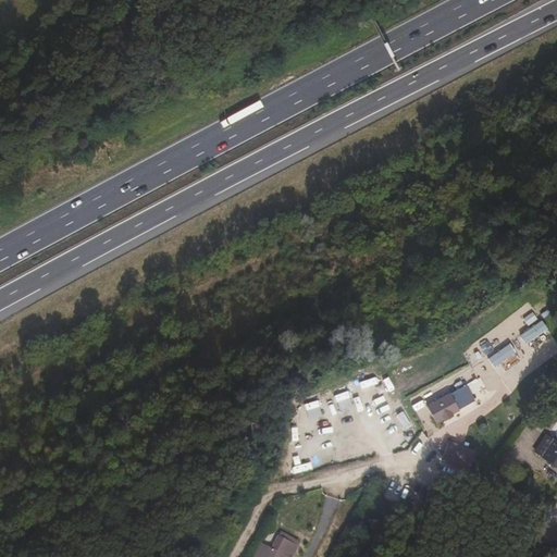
[(543,321),(521,332),(527,343),(548,332),(543,321)]
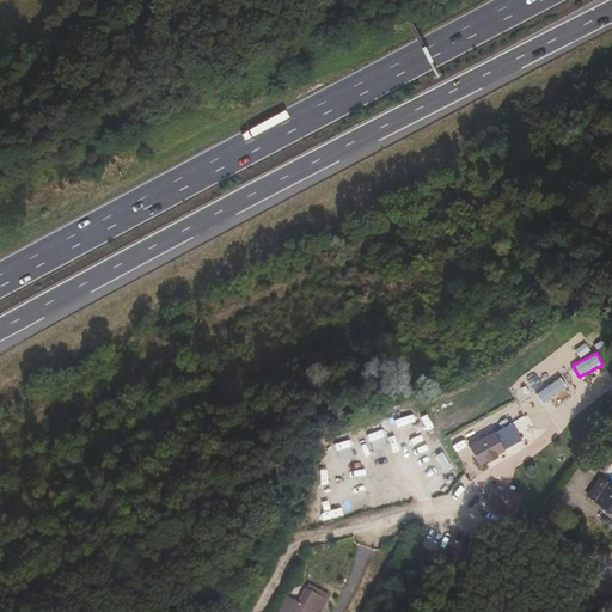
[(560,383),(536,396),(542,405),(564,393),(560,383)]
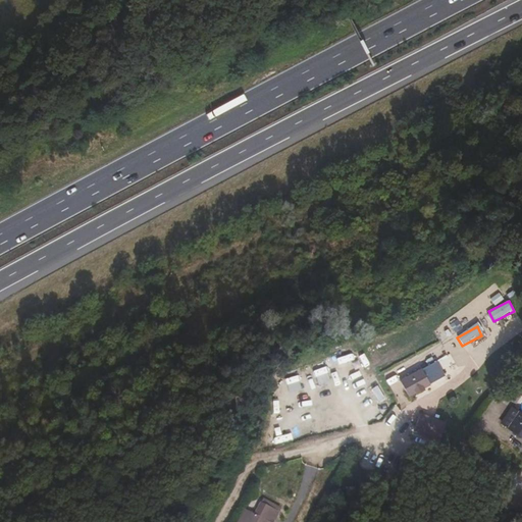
[(343,357),(350,372),(361,368),(354,352),(343,357)]
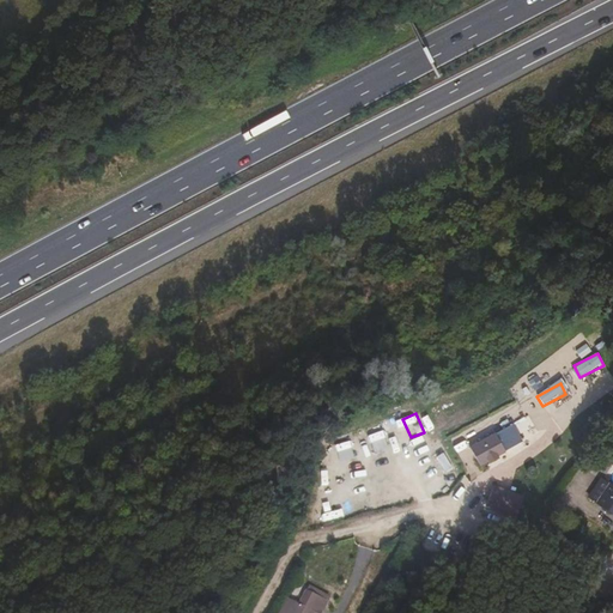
[(516,423),(496,434),(504,450),(525,438),(516,423)]
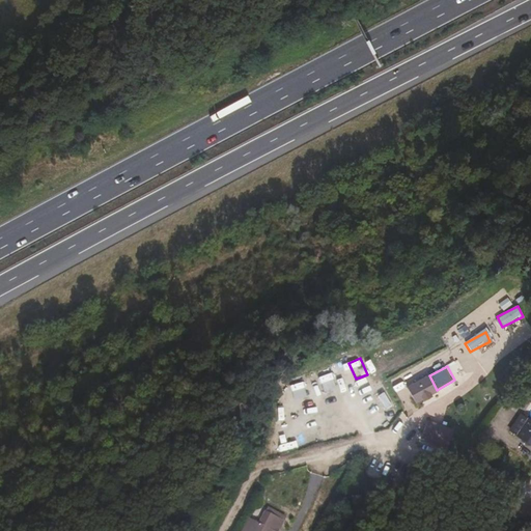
[(426,376),(407,387),(415,401),(435,391),(426,376)]
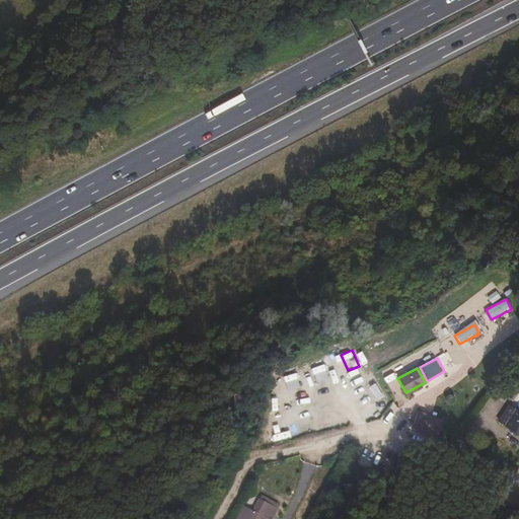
[(448,416),(429,406),(424,415),(443,425),(448,416)]
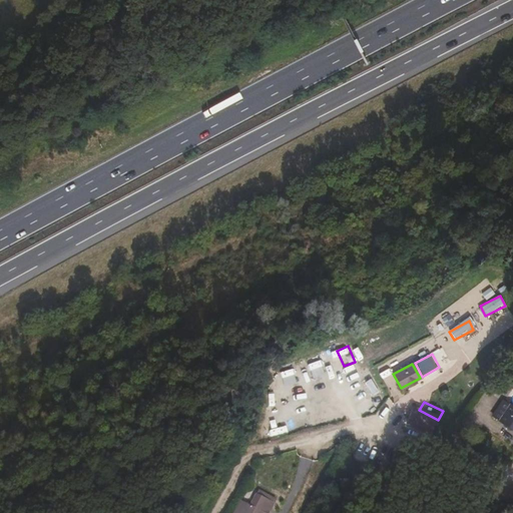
[(334,405),(322,408),(326,423),(337,420),(334,405)]
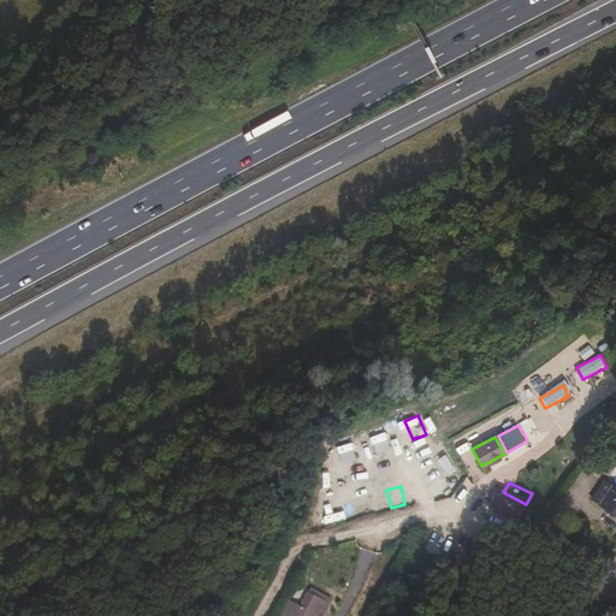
[(353,490),(339,492),(343,510),(356,508),(353,490)]
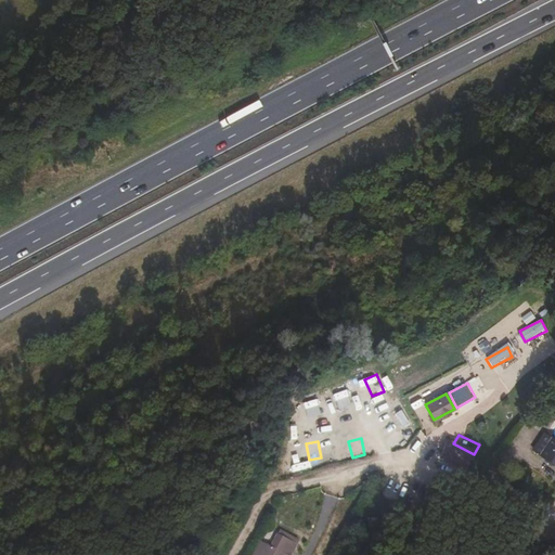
[(554,443),(539,456),(554,467),(554,443)]
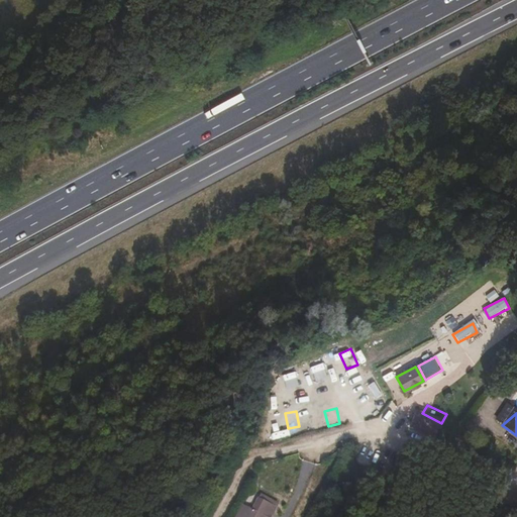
[(271,516),(277,506),(259,497),(252,509),(242,504),(235,516),(271,516)]
